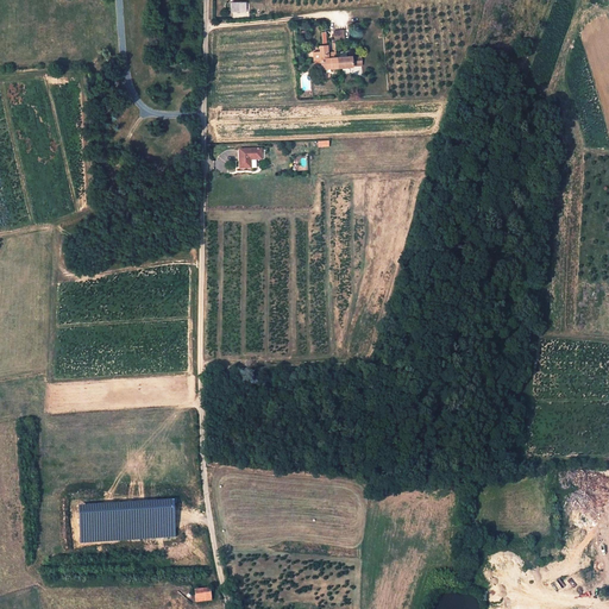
[(230,4),(228,13),(243,13),(243,4),(230,4)]
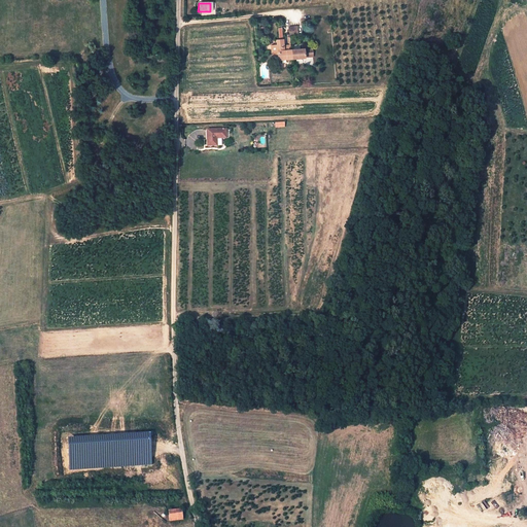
[(288,28),(288,38),(299,37),(299,31),(297,27),(288,28)]
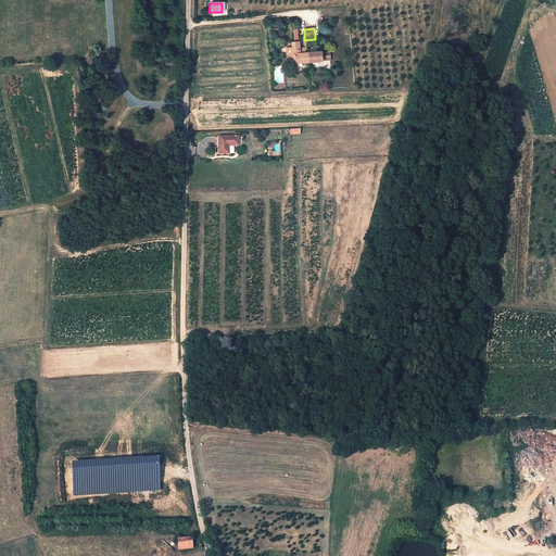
[(298,53),(298,48),(297,41),(294,41),(289,41),(290,47),(285,47),(286,54),(289,53),(290,58),(292,58),(293,63),(306,63),(305,53),(298,53)]
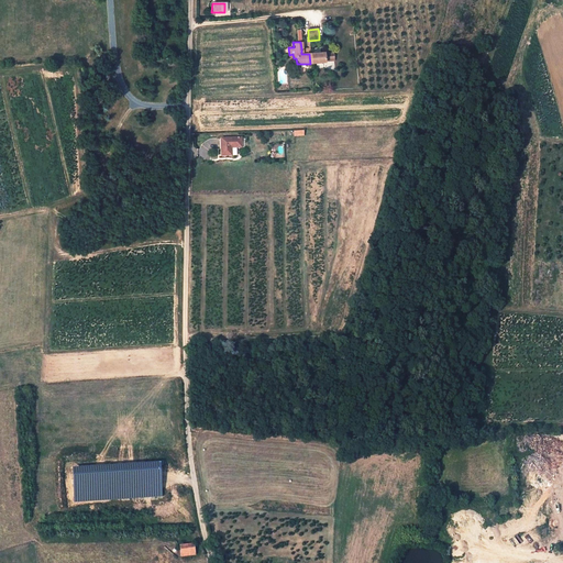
[(309,54),(310,64),(334,62),(333,52),(309,54)]
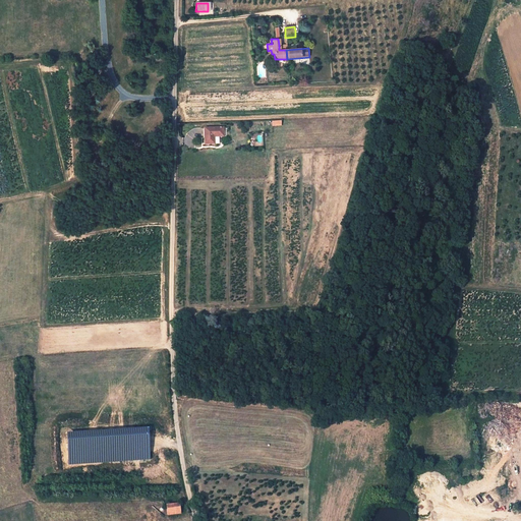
[(215,128),(205,128),(205,145),(215,145),(215,137),(225,137),(225,128),(215,128)]
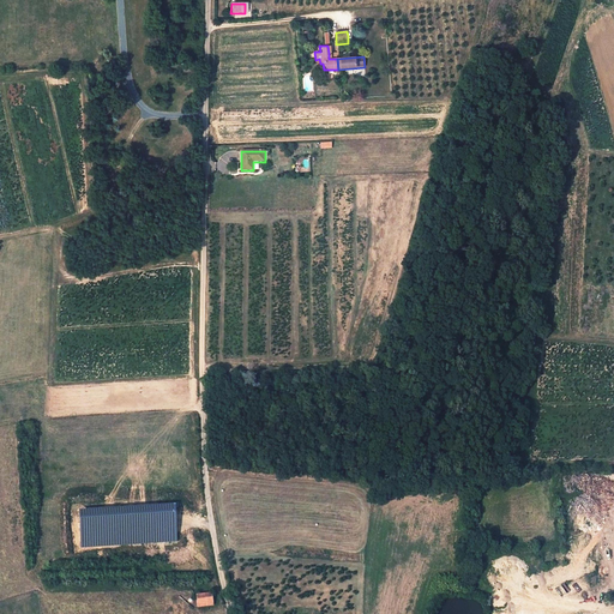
[(124,393),(122,378),(114,378),(114,395),(124,393)]
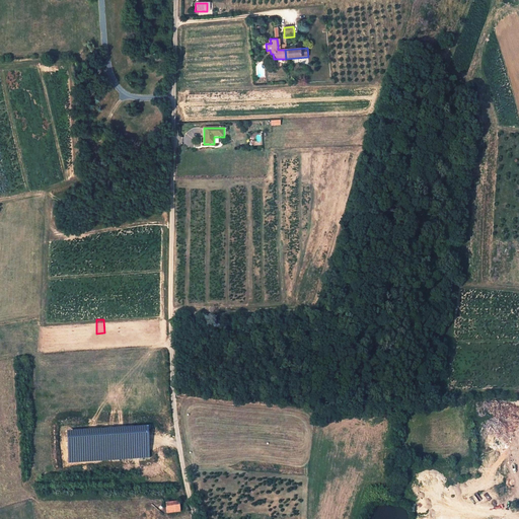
[(174,509),(173,502),(165,503),(166,513),(179,512),(178,508),(174,509)]
